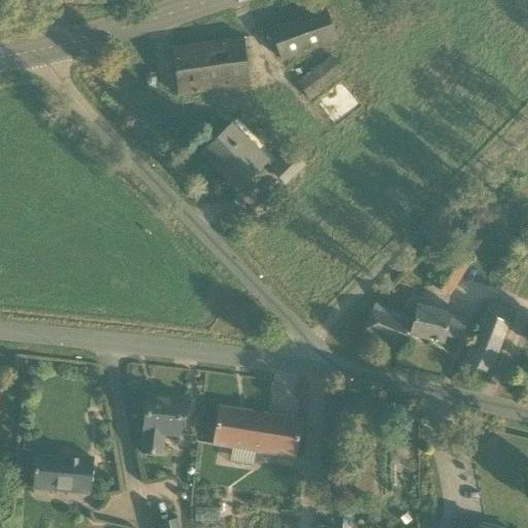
[(335,41),(325,9),(270,29),(282,60),(335,41)]
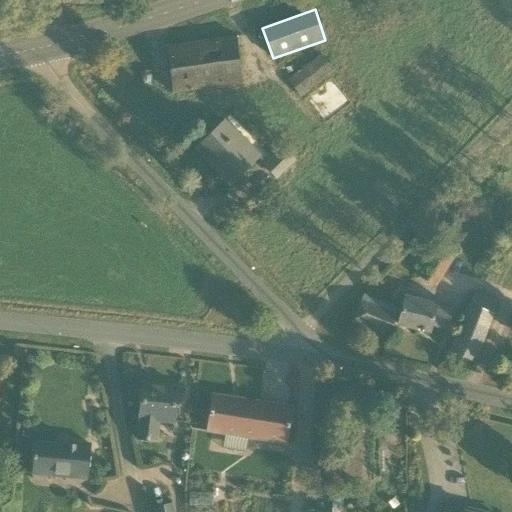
[(241,84),(238,57),(235,37),(166,46),(172,93),(192,90),(241,84)]
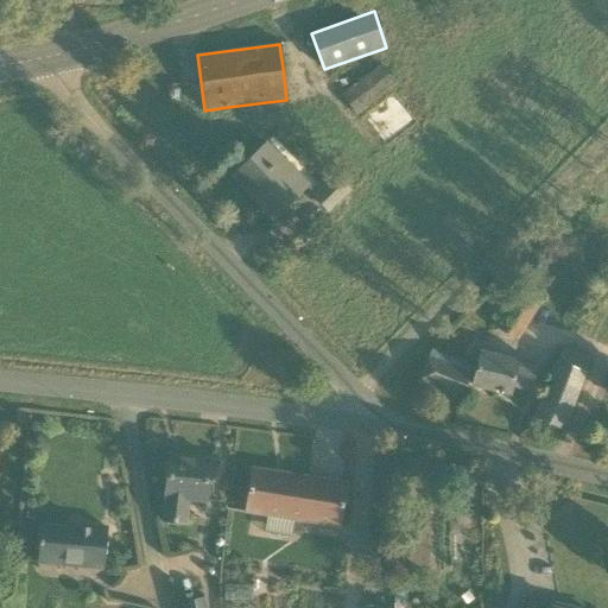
[(397,83),(381,63),(340,95),(359,120),(367,113),(365,109),(397,83)]
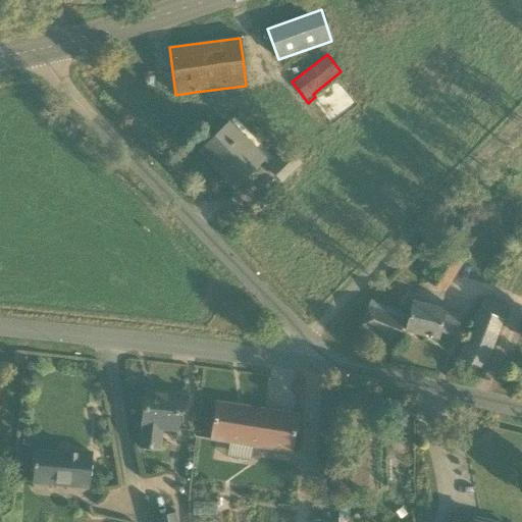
[(220,133),(205,147),(226,169),(221,174),(233,187),(249,173),(260,162),(227,125),(220,133)]
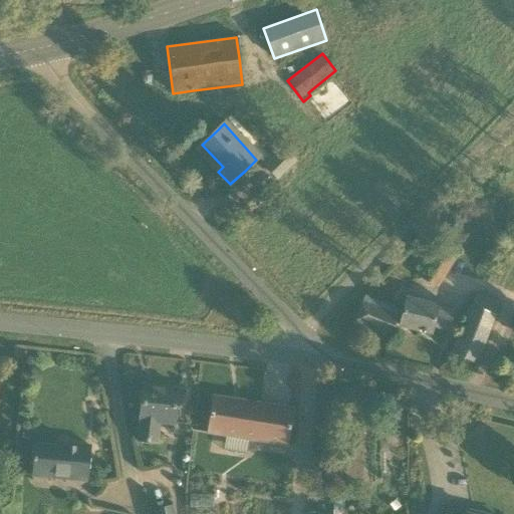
[(282,148),(263,167),(277,180),(295,162),(282,148)]
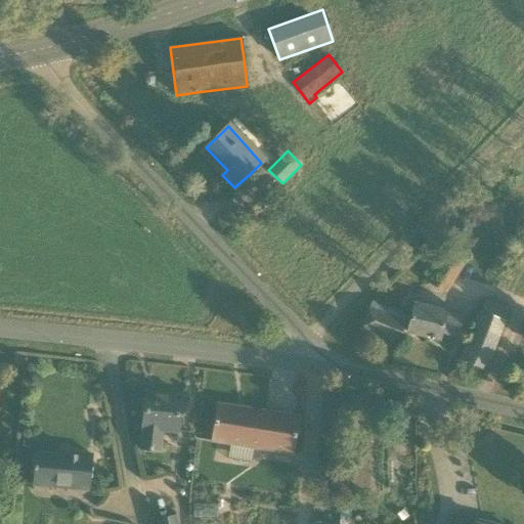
[(444,293),(467,257),(446,245),(425,280),(444,293)]
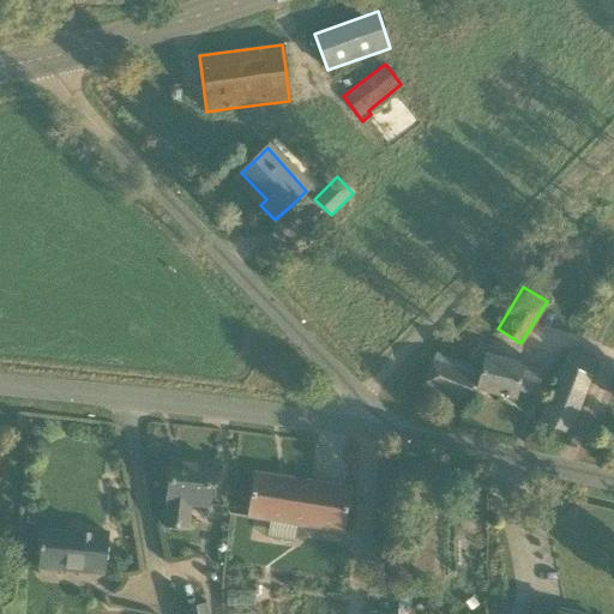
[(566,434),(576,411),(589,379),(587,378),(594,361),(569,349),(561,368),(560,368),(539,422),(566,434)]
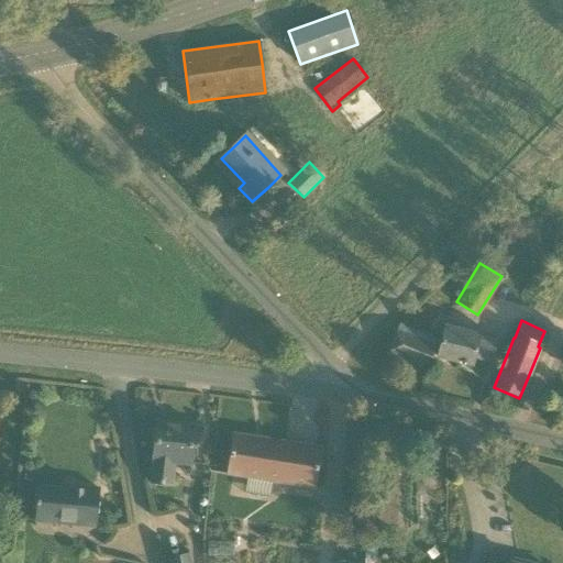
[(434,350),(438,339),(419,331),(399,323),(386,354),(427,371),(434,350)]
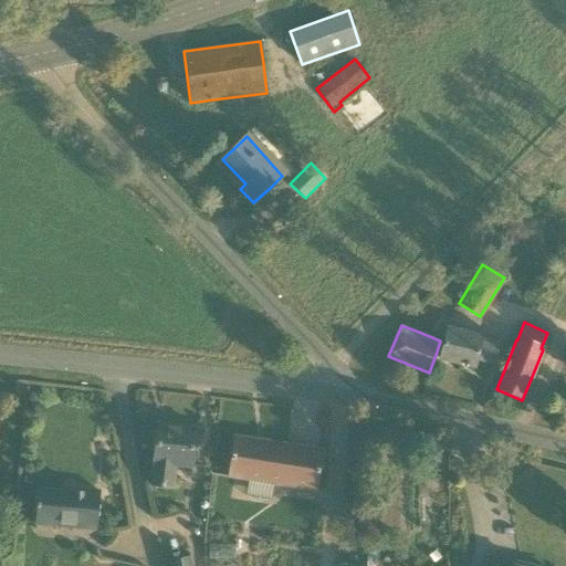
[(493,363),(498,347),(478,342),(479,337),(469,334),(448,328),(440,358),(474,367),(477,358),(493,363)]
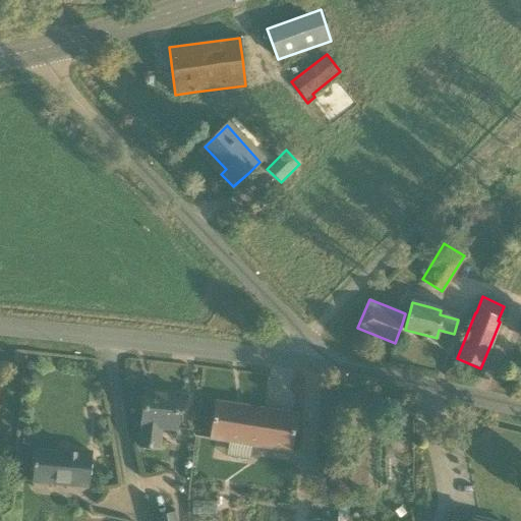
[(176,415),(179,395),(146,392),(143,412),(140,445),(156,446),(158,426),(175,427),(176,415)]
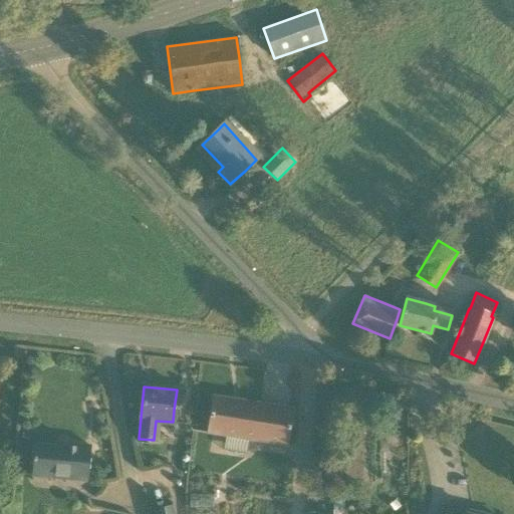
[(287,446),(293,409),(212,396),(206,433),(287,446)]
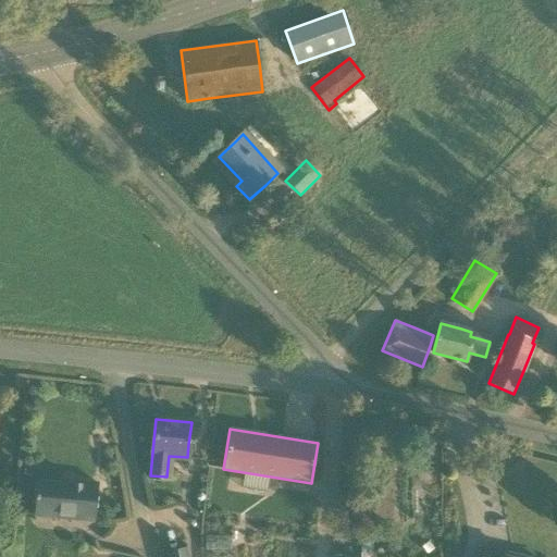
[(34,516),(73,519),(95,521),(98,484),(69,481),(69,484),(37,482),(34,516)]
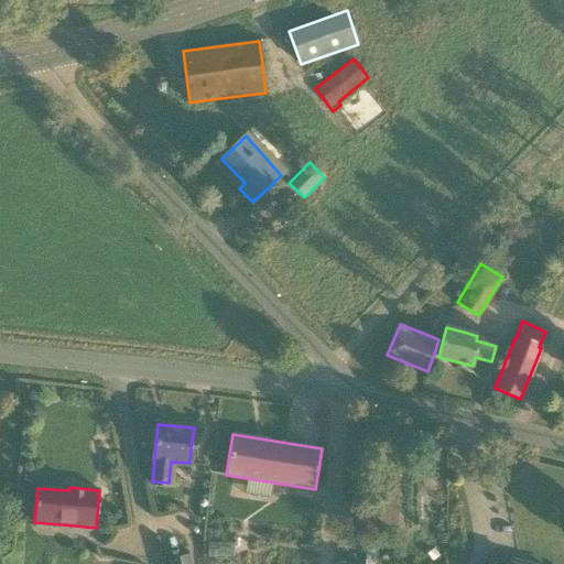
[(191,563),(188,554),(167,561),(167,563),(191,563)]
